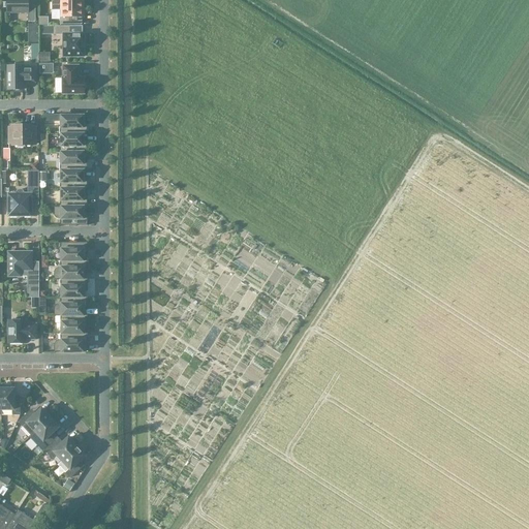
[(28,6),(28,0),(6,0),(7,13),(28,13),(28,22),(35,22),(35,6),(28,6)]
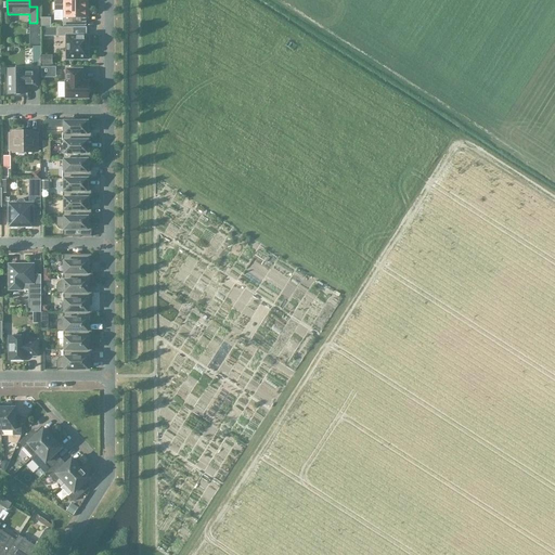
[(88,17),(88,0),(54,0),(55,10),(64,10),(64,26),(86,26),(86,17),(88,17)]
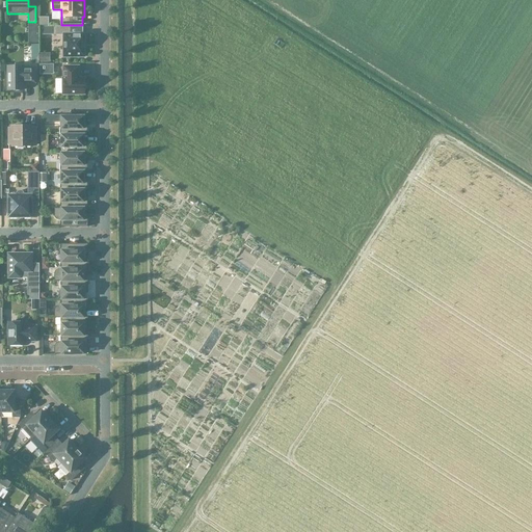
[(38,26),(49,26),(49,18),(38,18),(38,26)]
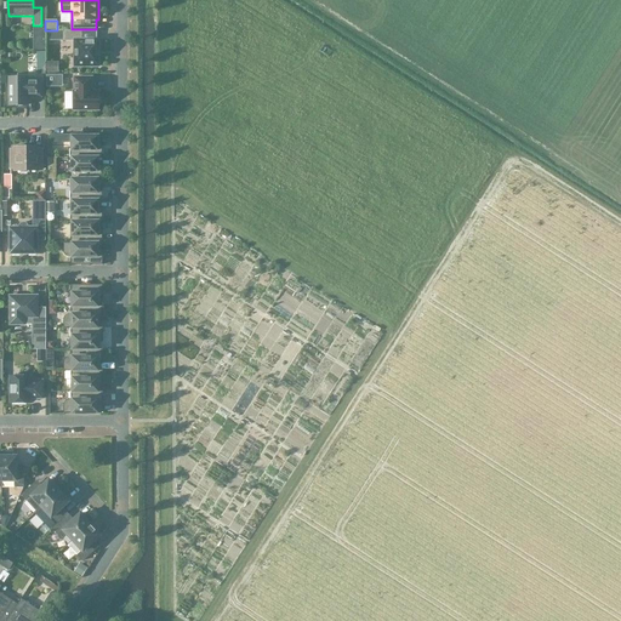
[(81,30),(63,32),(63,41),(74,41),(74,67),(98,67),(98,40),(96,40),(83,40),(81,30)]
